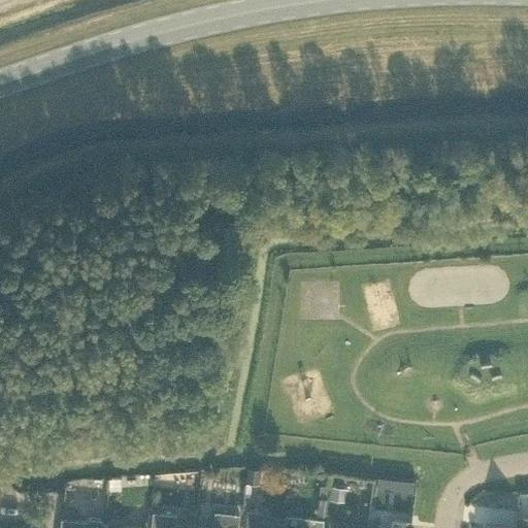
[(245,484),(259,485),(260,469),(245,469),(245,484)]
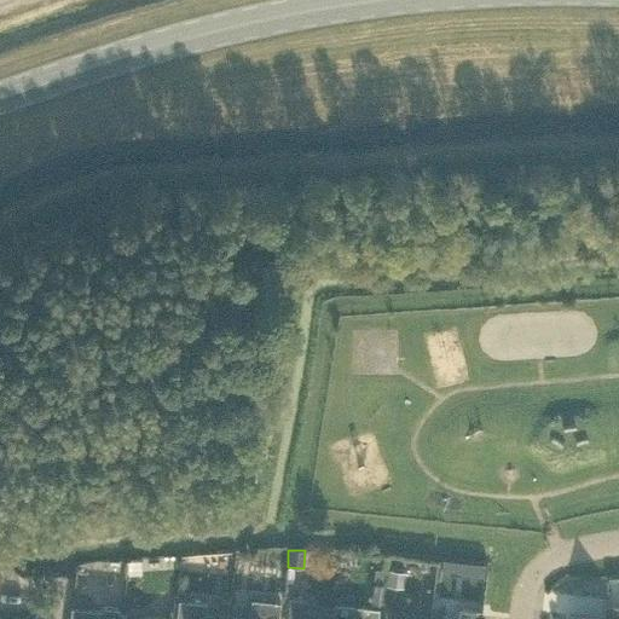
[(405,571),(388,570),(386,585),(403,588),(405,571)]
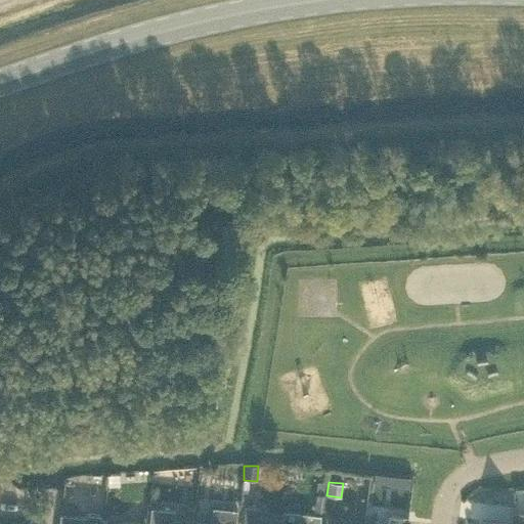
[(391,490),(390,508),(406,509),(408,492),(391,490)]
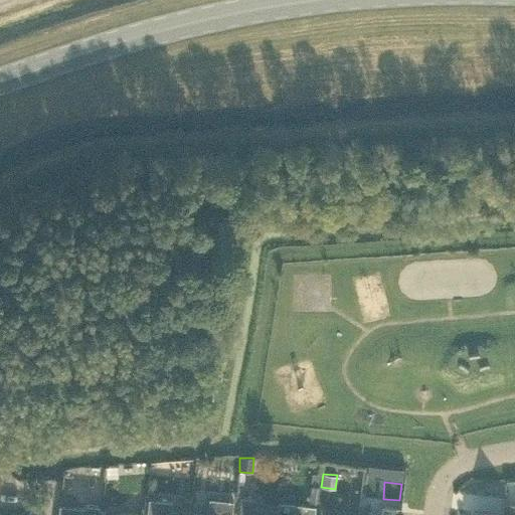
[(309,501),(317,502),(319,486),(310,486),(309,501)]
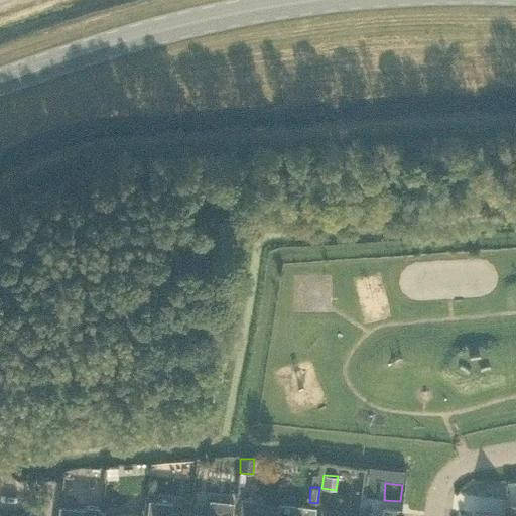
[(239,515),(276,515),(277,513),(254,510),(255,500),(241,499),(239,515)]
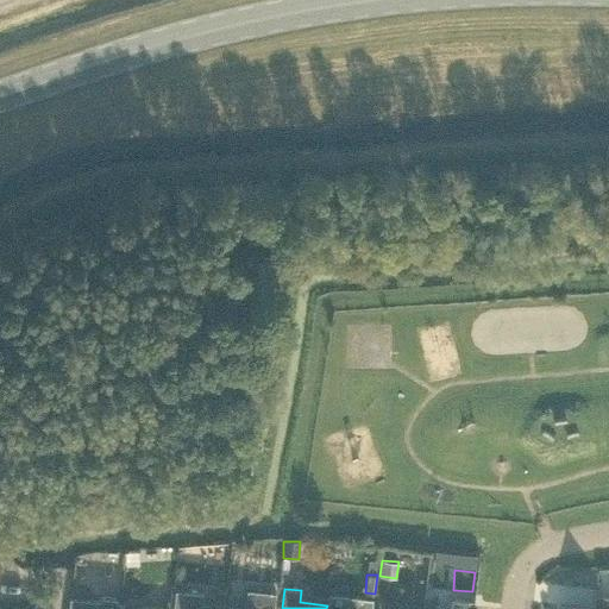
[(272,608),(275,594),(248,590),(245,608),(231,608),(224,608),(223,608),(272,608)]
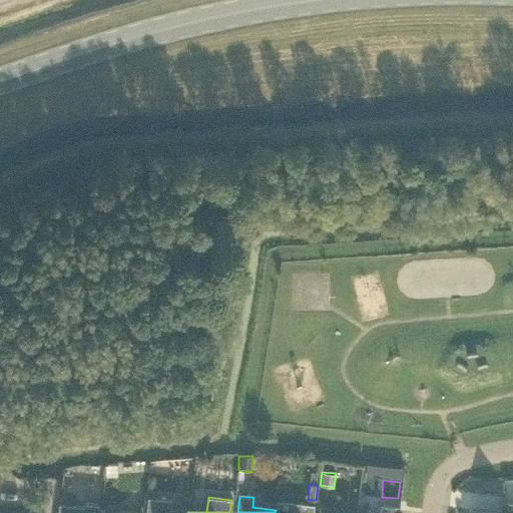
[(170,510),(171,500),(147,498),(145,512),(187,512),(188,512),(170,510)]
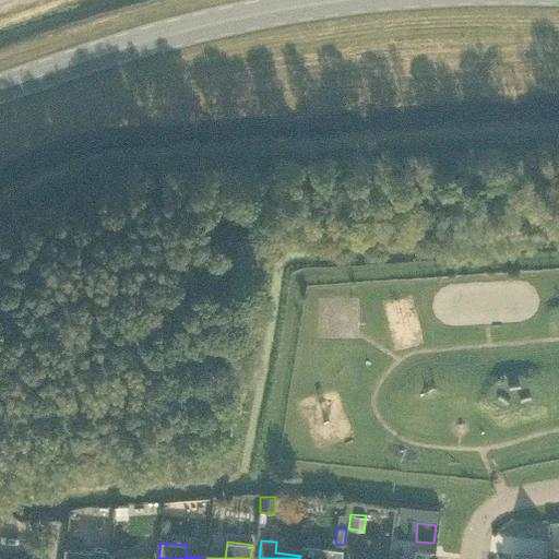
[(340,558),(342,549),(301,545),(300,556),(299,558),(340,558)]
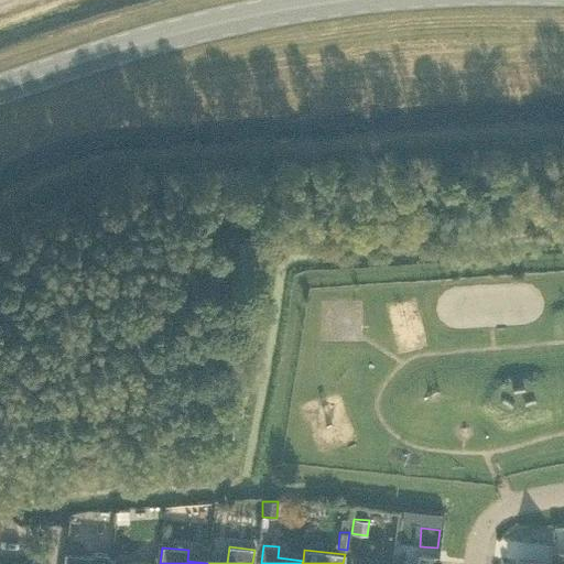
[(563,563),(563,552),(551,551),(550,563),(519,561),(518,563),(563,563)]
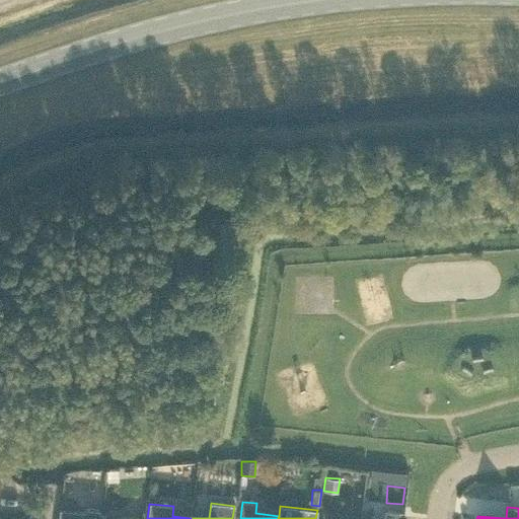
[(100,518),(101,514),(98,510),(87,509),(83,513),(60,510),(58,518),(100,518)]
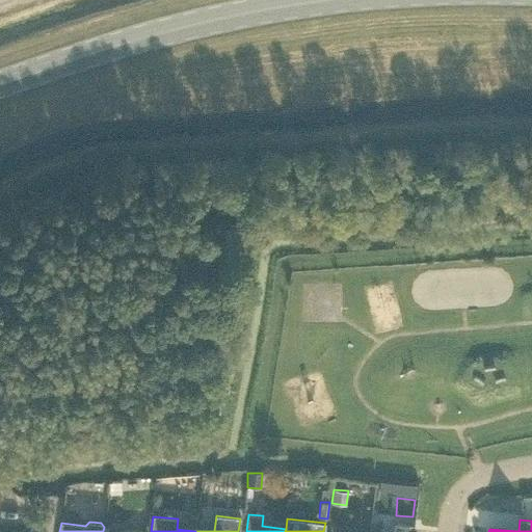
[(407,531),(408,525),(394,523),(393,531),(407,531)]
